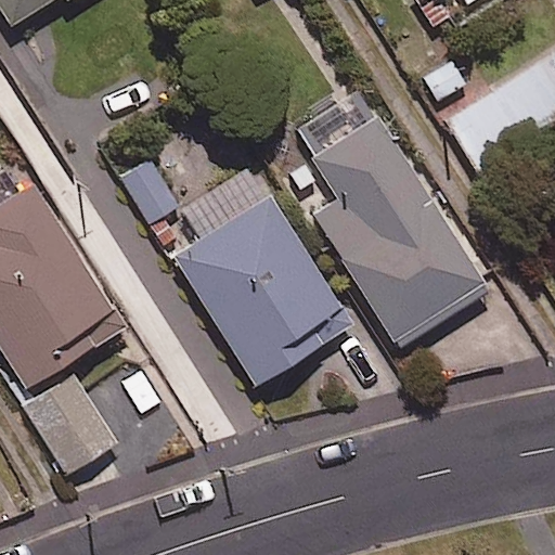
[(0,0),(0,1),(14,23),(49,0),(0,0)]
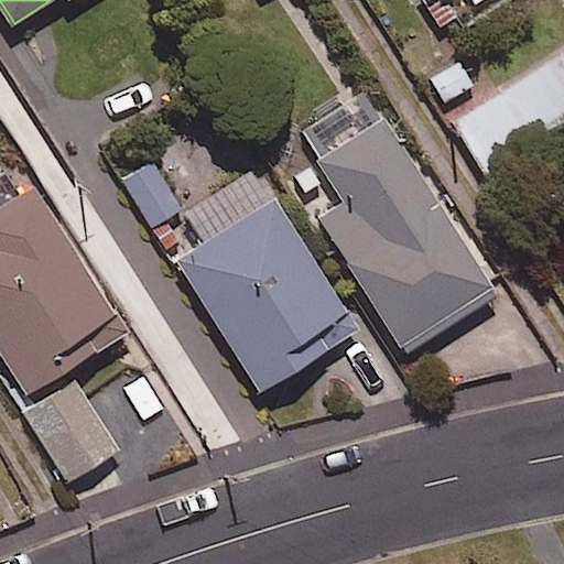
[(563,122),(563,51),(449,125),(483,175),(563,122)]
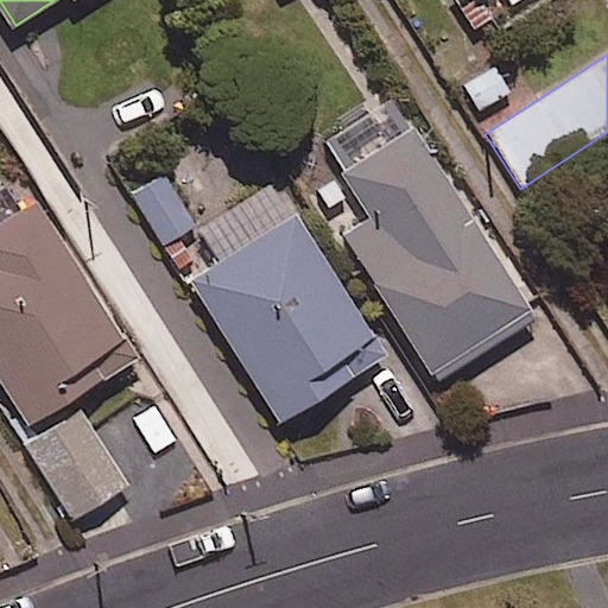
[(413,126),(341,172),(371,219),(343,236),(434,381),(534,317),(413,126)]
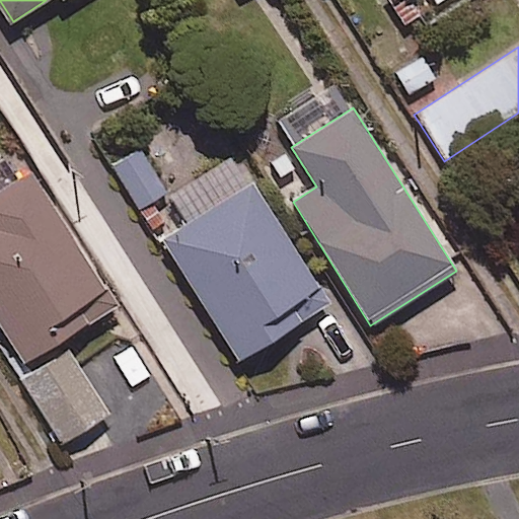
[(166,192),(139,148),(113,164),(140,208),(166,192)]
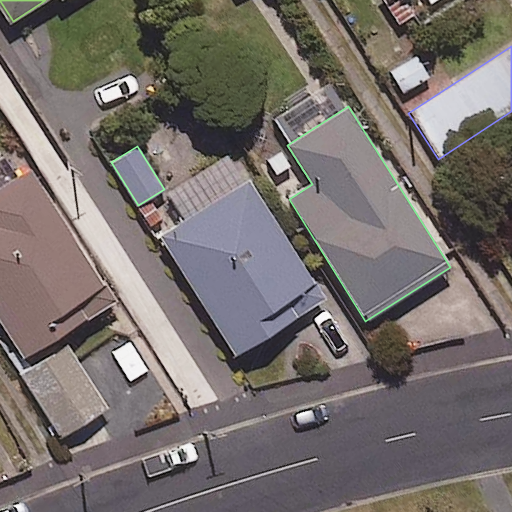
[(324,299),(229,154),(166,196),(183,222),(160,237),(238,356),(324,299)]
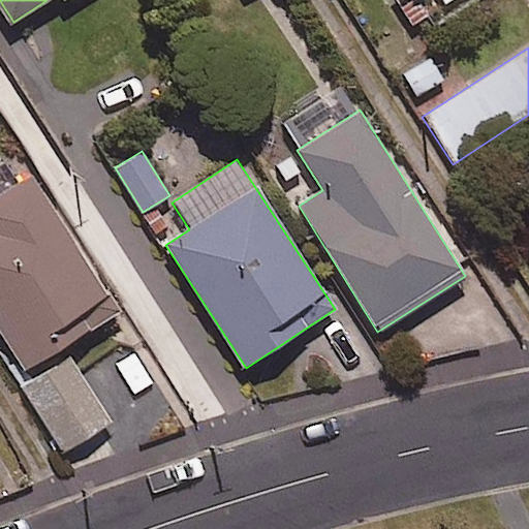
[(119,310),(31,177),(0,196),(0,332),(26,371),(119,310)]
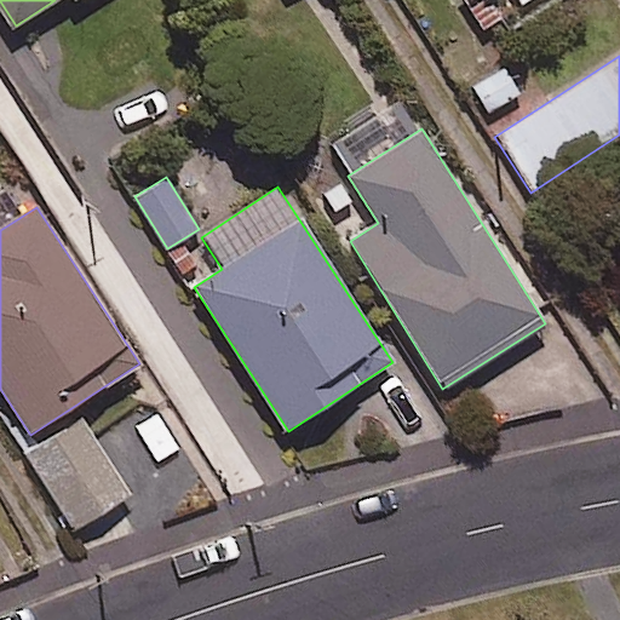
[(130,494),(81,418),(24,455),(73,530),(130,494)]
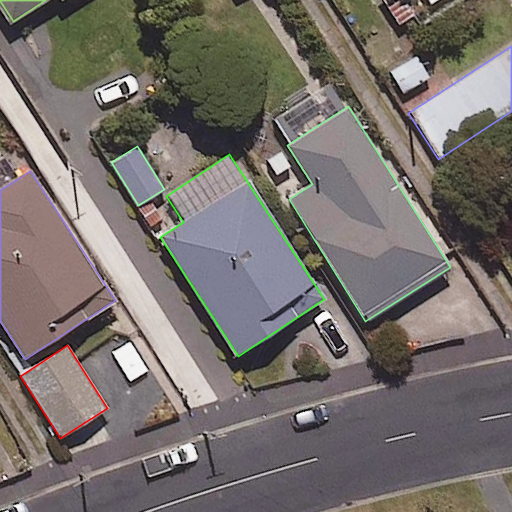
All buildings are outlined.
